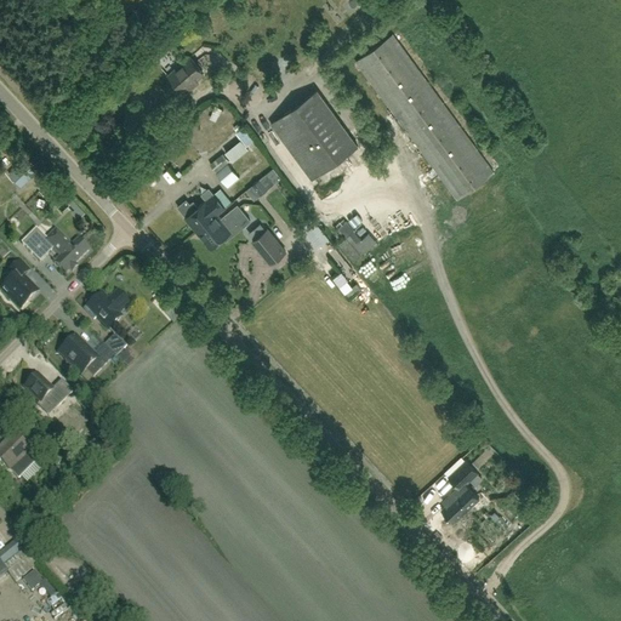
[(457,200),(494,172),(393,35),(355,62),(457,200)]
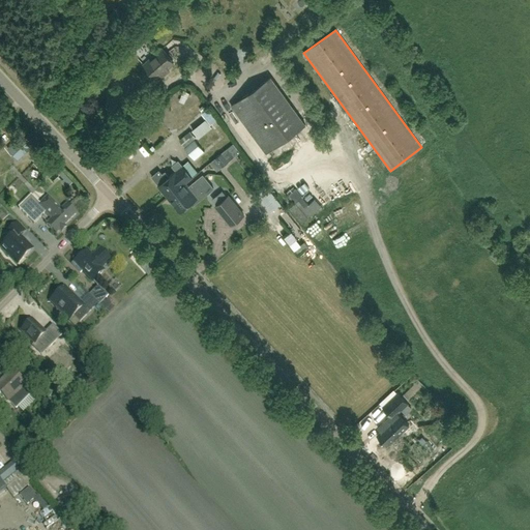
[(168,68),(174,63),(162,50),(144,64),(156,79),(162,74),(164,76),(170,70),(168,68)]
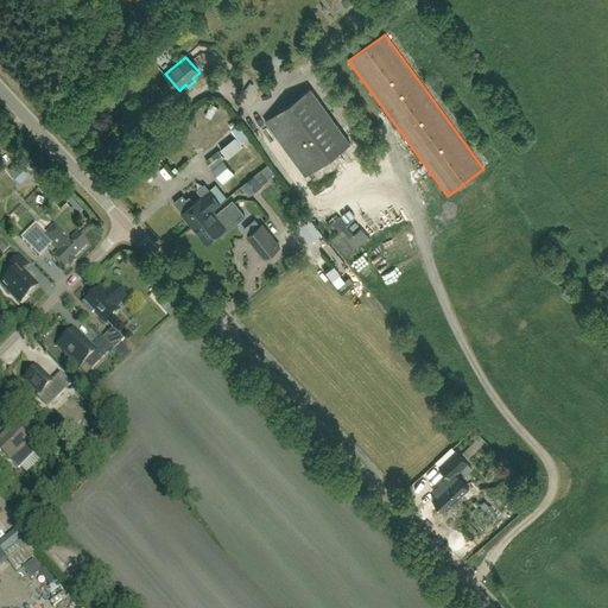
[(305,176),(350,144),(310,89),(265,121),(305,176)]
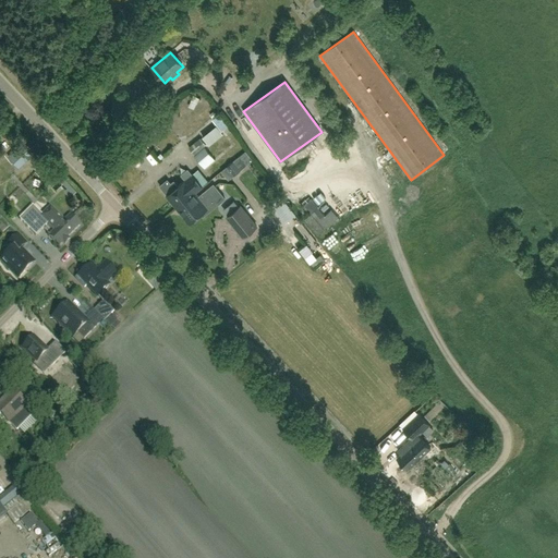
[(329,85),(324,88),(331,104),(337,100),(329,85)]
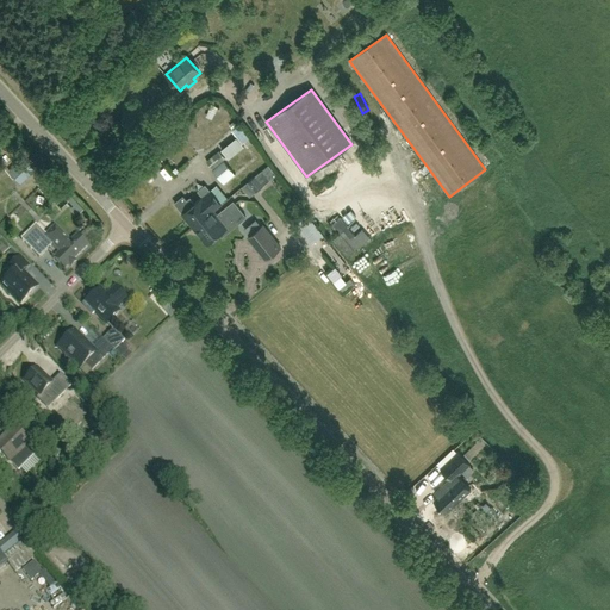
[(249,149),(254,144),(240,126),(235,131),(249,149)]
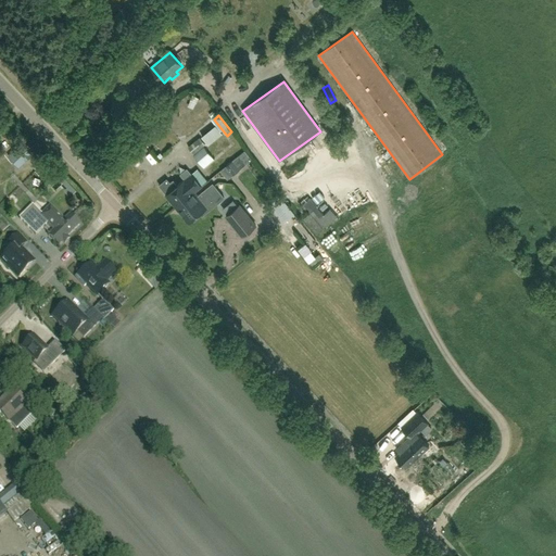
[(204,144),(199,138),(187,148),(192,154),(204,144)]
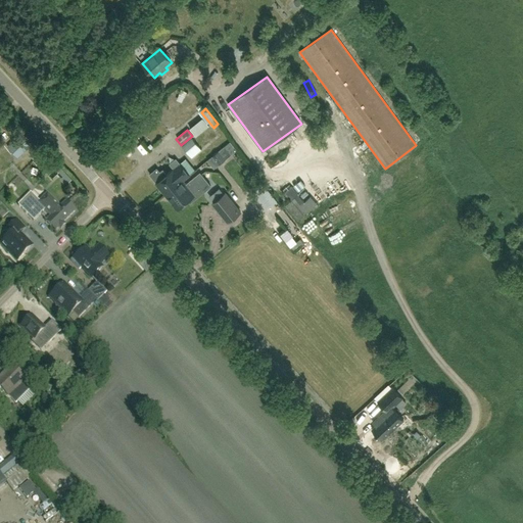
[(127,135),(135,145),(139,141),(130,131),(127,135)]
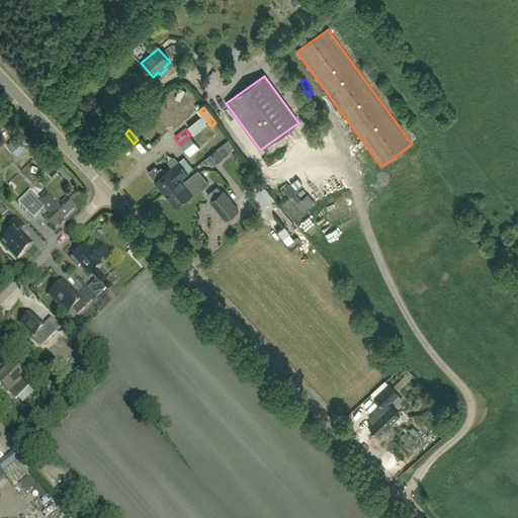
[(20,134),(7,146),(13,152),(18,147),(22,151),(30,144),(26,140),(20,134)]
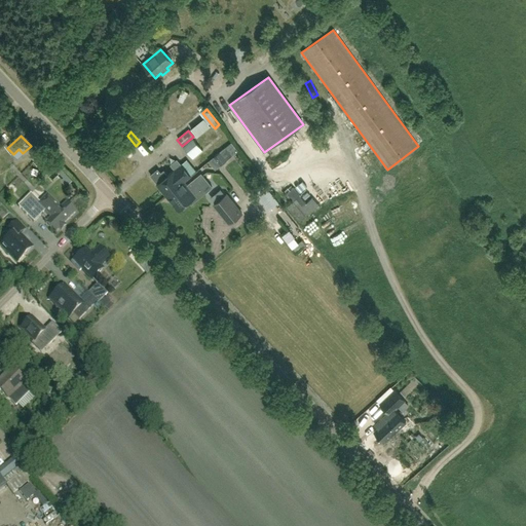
[(208,146),(198,137),(198,138),(197,138),(194,141),(193,140),(183,148),(193,159),(202,151),(201,151),(208,146)]
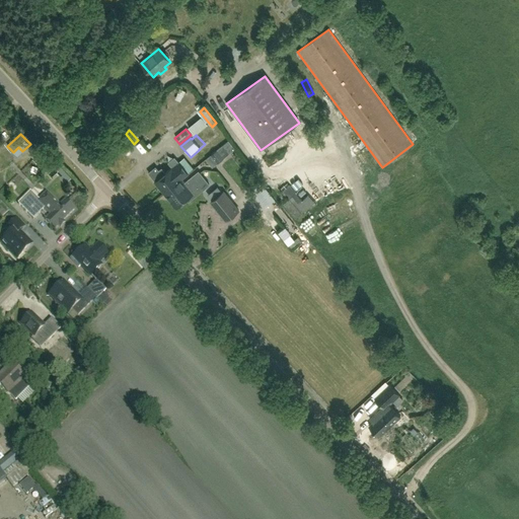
[(227,142),(217,151),(223,158),(233,150),(227,142)]
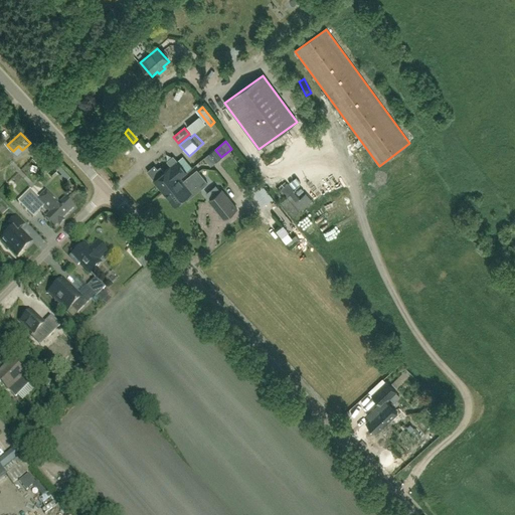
[(201,149),(189,158),(194,164),(206,155),(201,149)]
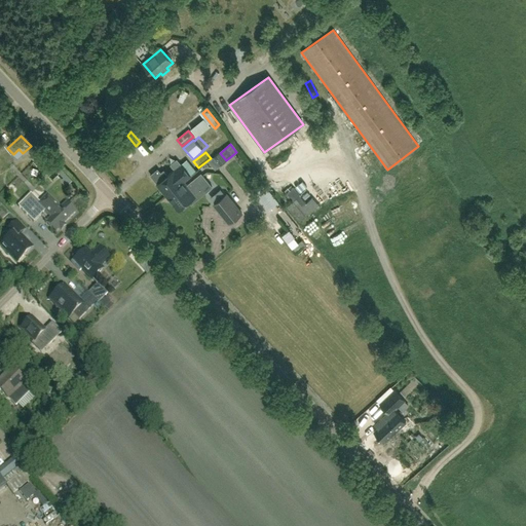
[(50,164),(41,154),(35,160),(45,171),(50,164)]
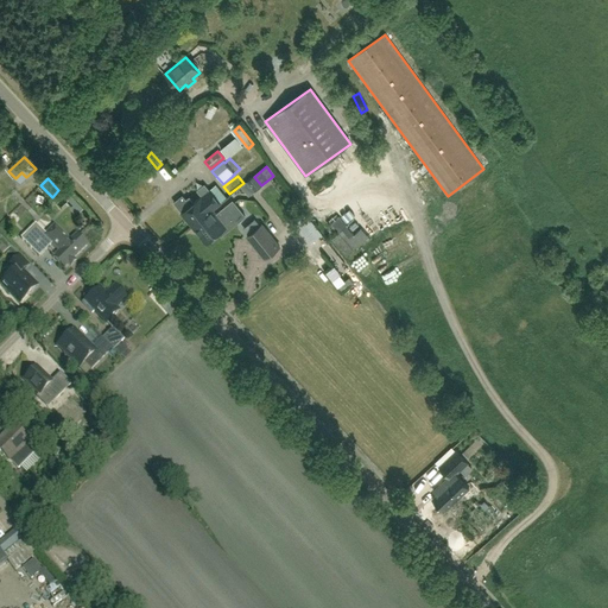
[(252,178),(247,183),(253,189),(258,185),(252,178)]
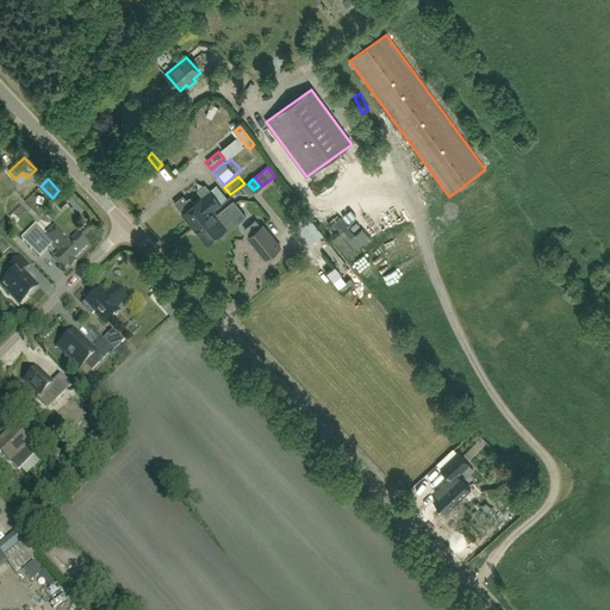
[(182,213),(182,215),(194,229),(215,212),(213,211),(222,205),(211,192),(203,198),(191,207),(184,197),(175,204),(182,213)]
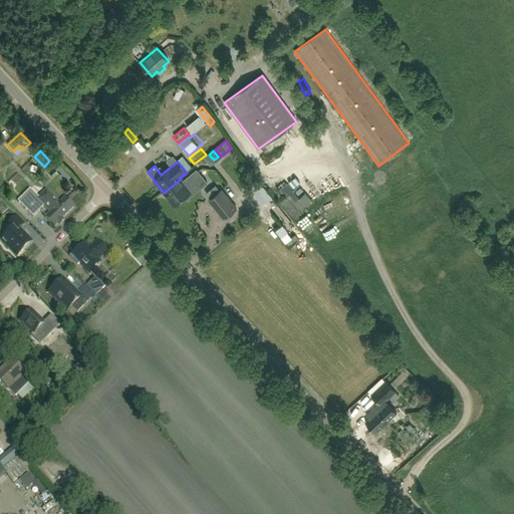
[(175,207),(183,200),(186,198),(188,200),(208,184),(197,171),(183,182),(181,179),(164,193),(175,207)]
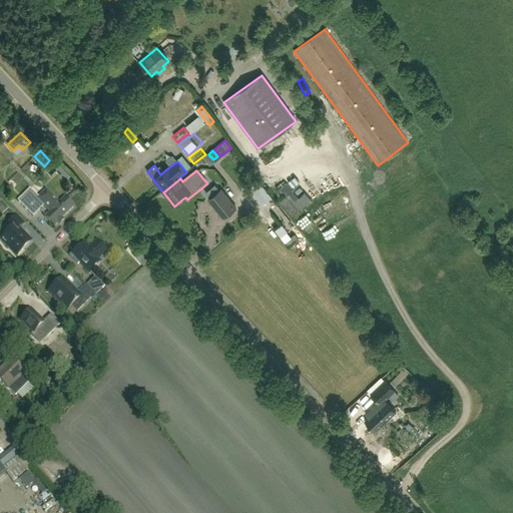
[(250,190),(264,206),(272,199),(259,183),(250,190)]
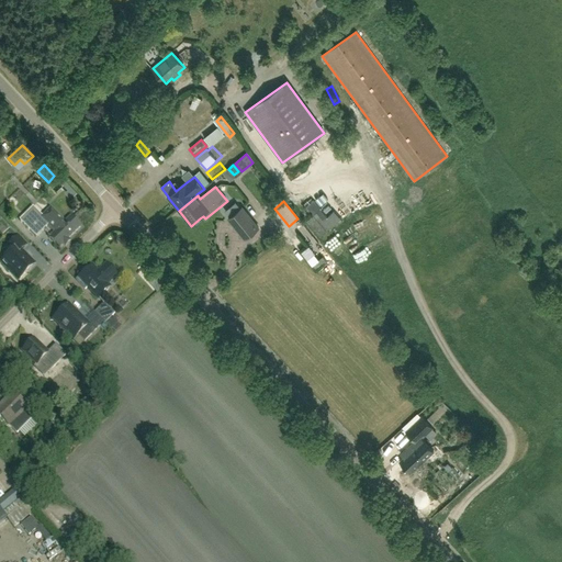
[(319,236),(340,220),(335,212),(327,217),(313,201),(306,208),(313,215),(306,221),(319,236)]
